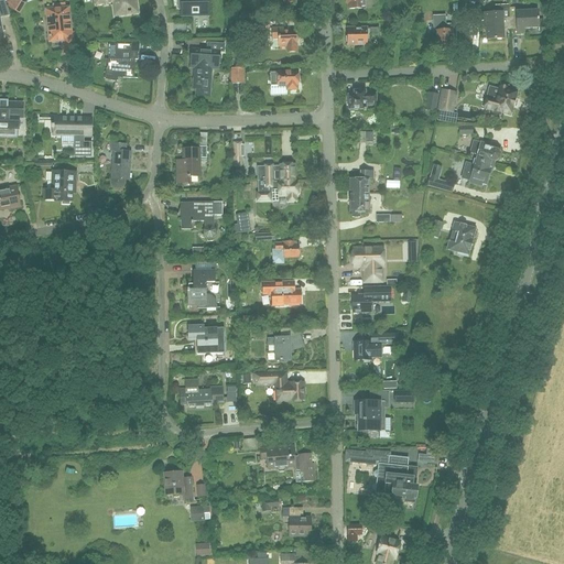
[(0,0),(0,36),(2,36),(0,23),(0,17),(10,15),(4,0),(0,0)]
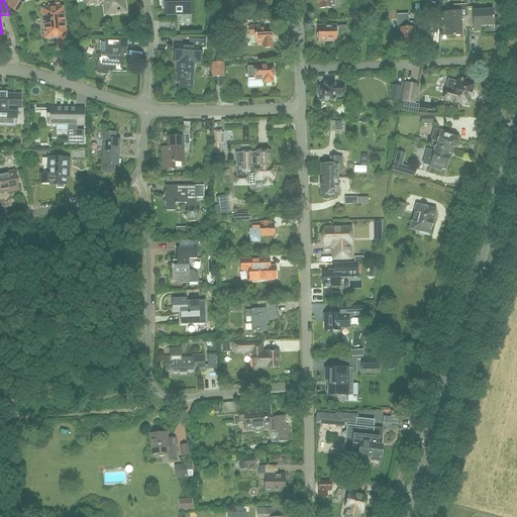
[(15,0),(14,4),(27,8),(29,0),(15,0)]
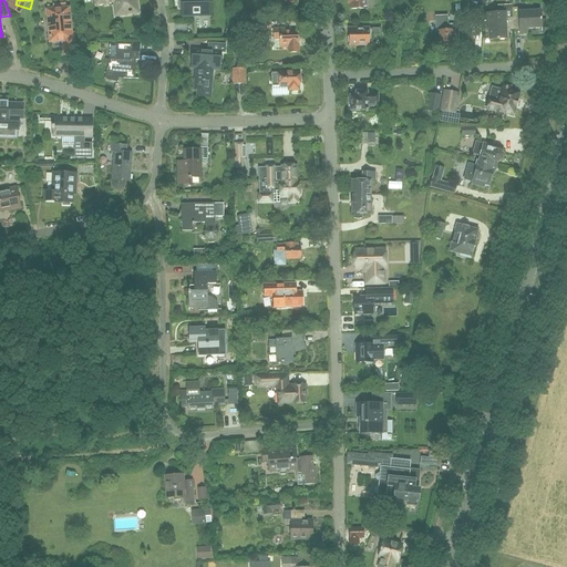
[(96,0),(98,3),(112,1),(114,16),(137,12),(135,0),(96,0)]
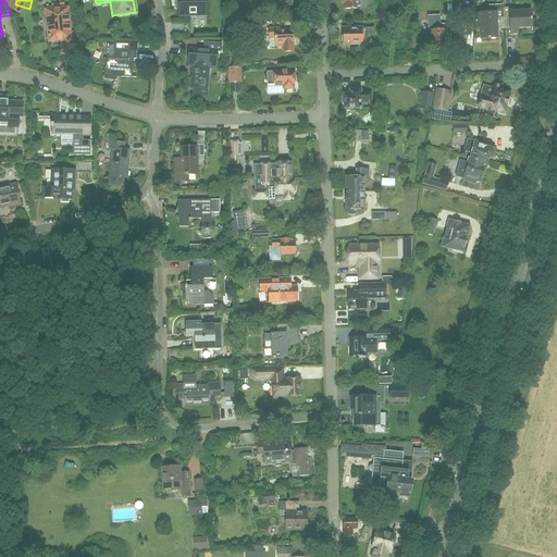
[(178,10),(178,16),(207,15),(206,0),(175,0),(175,8),(176,10),(178,10)]
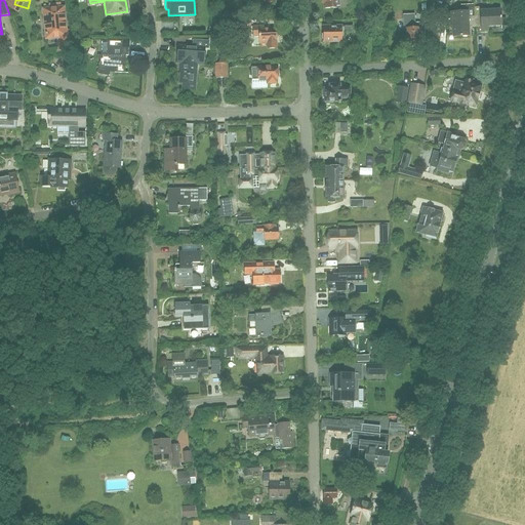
[(49,8),(48,8),(43,9),(45,30),(46,39),(57,38),(58,51),(69,50),(64,7),(62,7),(61,2),(48,3),(49,8)]
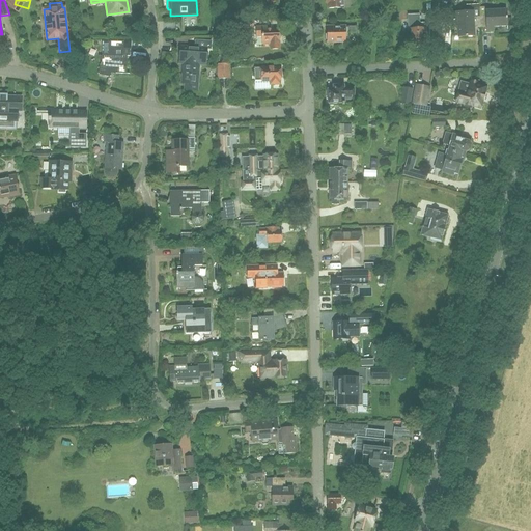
[(456,19),(457,37),(475,36),(474,28),(480,28),(479,7),(479,4),(464,5),(465,11),(453,12),(453,20),(456,19)]
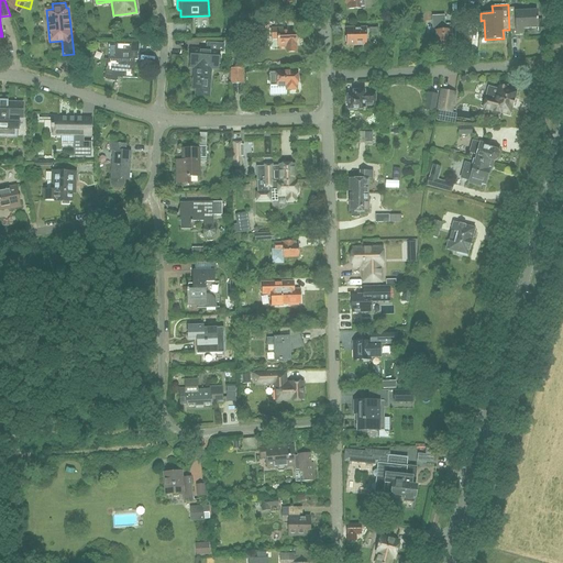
[(515,8),(508,8),(509,30),(516,30),(516,33),(523,33),(523,29),(538,28),(537,10),(515,11),(515,8)]
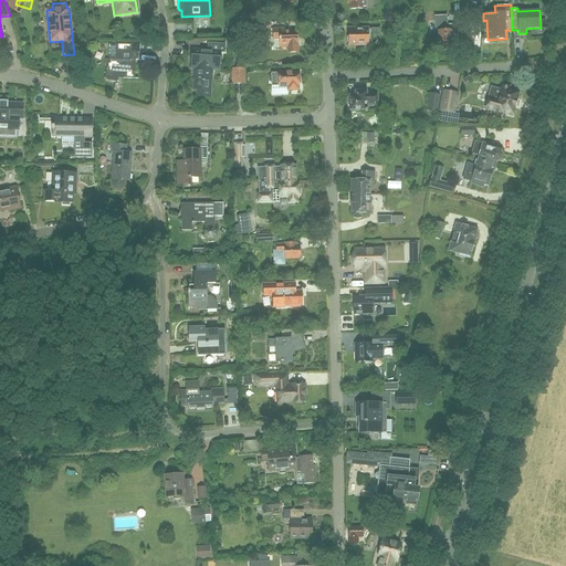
[(452,39),(453,39),(453,24),(448,24),(448,14),(435,16),(435,32),(438,32),(439,49),(441,49),(441,51),(447,50),(447,49),(453,49),(452,39)]
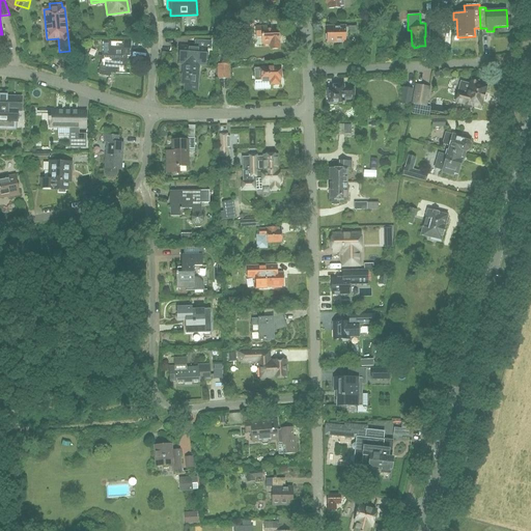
[(218,24),(218,35),(227,35),(227,24),(218,24)]
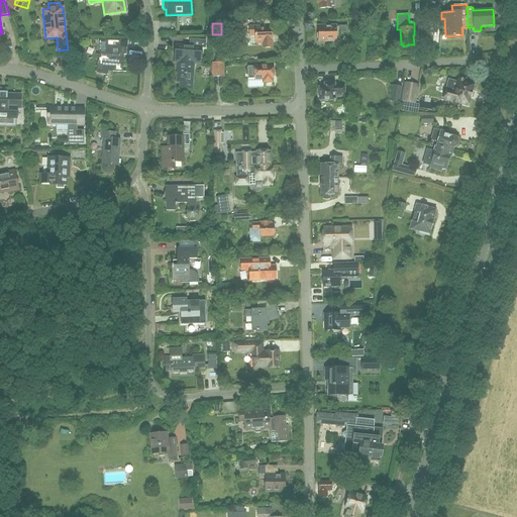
[(263,48),(273,47),(272,27),(264,28),(264,25),(249,26),(249,36),(254,35),(254,43),(263,42),(263,48)]
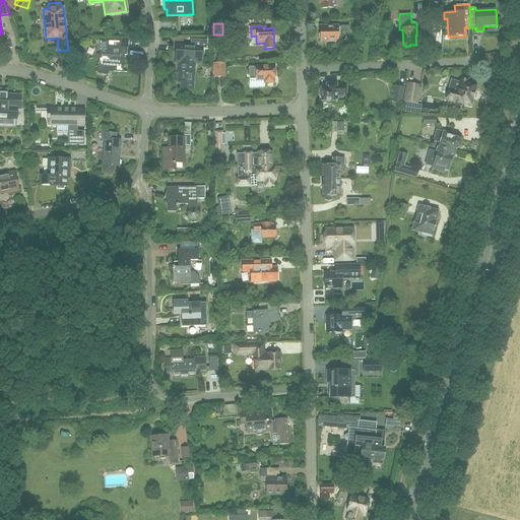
[(348,26),(338,26),(320,26),(320,41),(341,41),(341,33),(348,33),(348,26)]
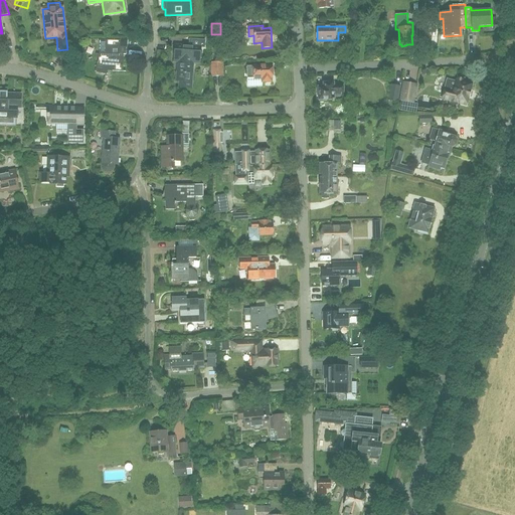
[(121,40),(106,39),(106,53),(99,52),(99,54),(97,53),(97,60),(98,60),(95,71),(96,71),(96,72),(107,74),(107,73),(108,73),(108,70),(123,71),(123,54),(126,54),(126,47),(121,47),(121,40)]
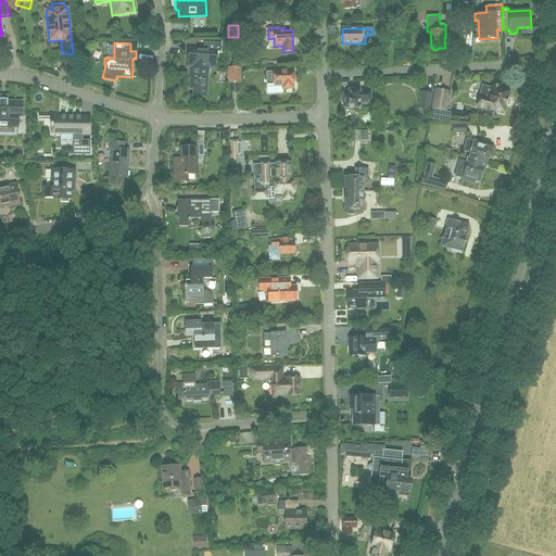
[(204,50),(189,49),(188,65),(193,66),(192,77),(191,77),(190,87),(193,87),(193,93),(206,95),(209,70),(216,70),(217,51),(220,51),(222,43),(204,42),(204,50)]
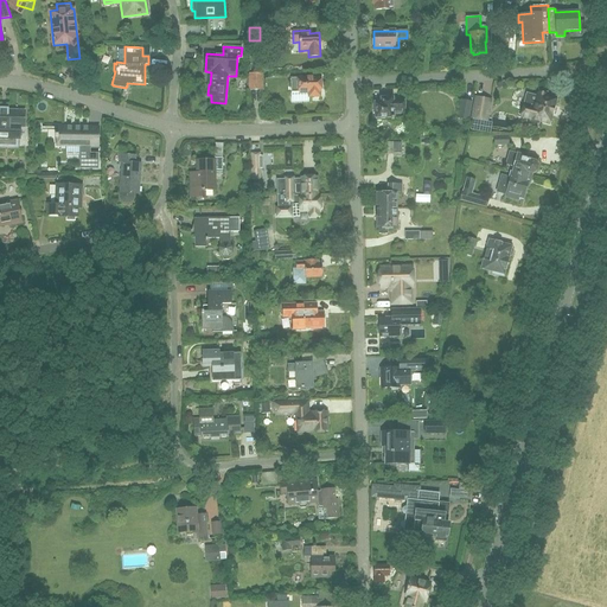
[(248,74),(248,90),(263,90),(263,74),(248,74)]
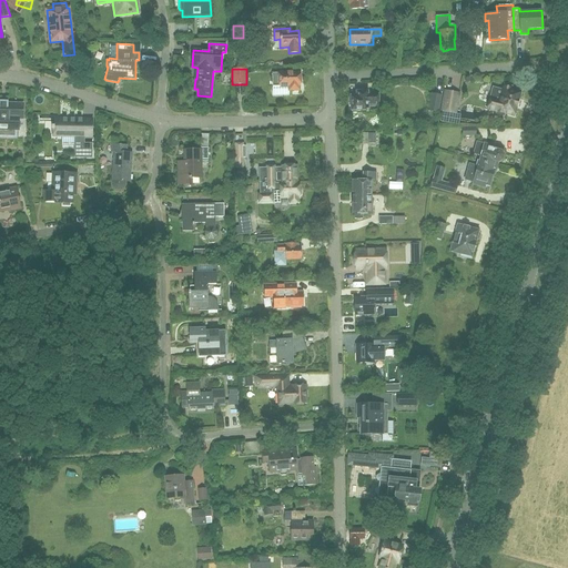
[(281,72),(272,73),(273,87),(273,95),(290,94),(290,90),(298,90),(298,87),(300,87),(300,83),(302,83),(302,74),(298,75),(298,72),(281,72)]
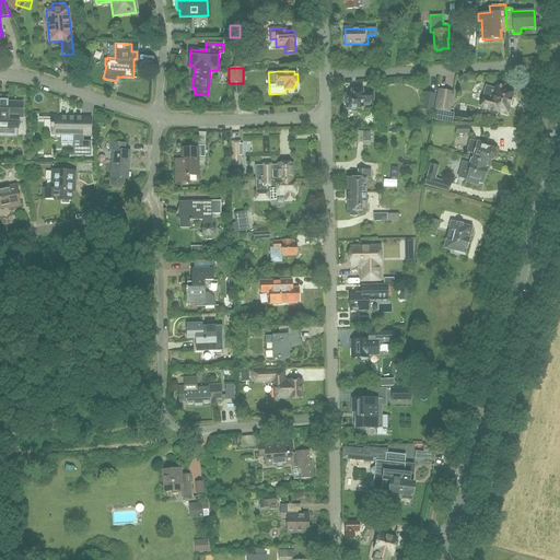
[(505,85),(497,83),(496,89),(486,85),(482,98),(480,108),(489,111),(489,112),(497,114),(498,113),(506,115),(513,90),(504,88),(505,85)]
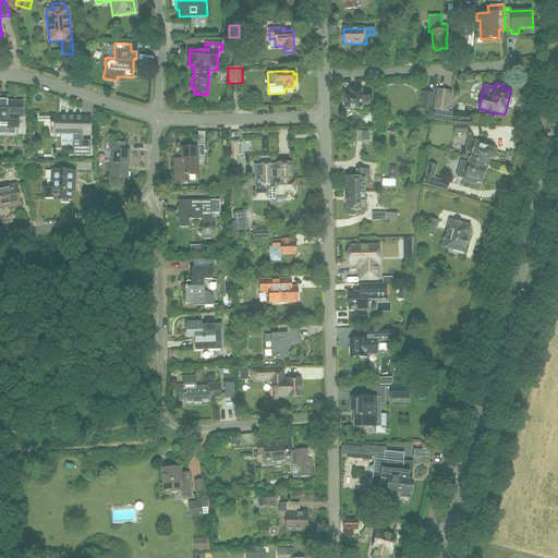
[(434,108),(448,111),(451,92),(437,88),(434,108)]
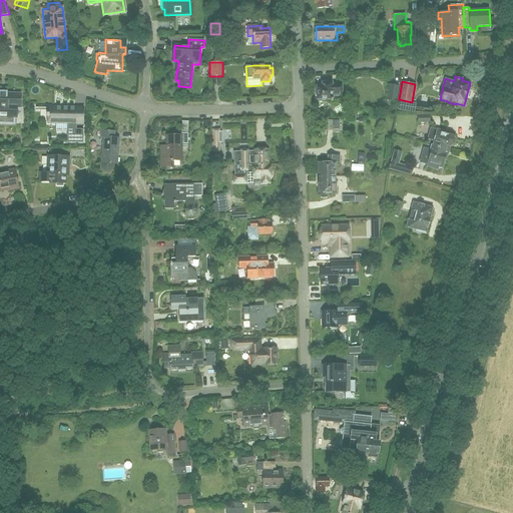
[(322,86),(316,87),(317,100),(333,100),(333,95),(342,95),(342,82),(333,83),(333,82),(322,82),(322,86)]
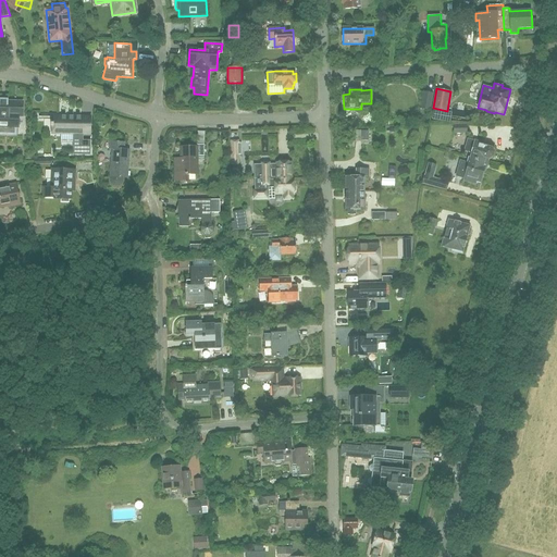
[(429,110),(431,94),(422,93),(420,109),(429,110)]
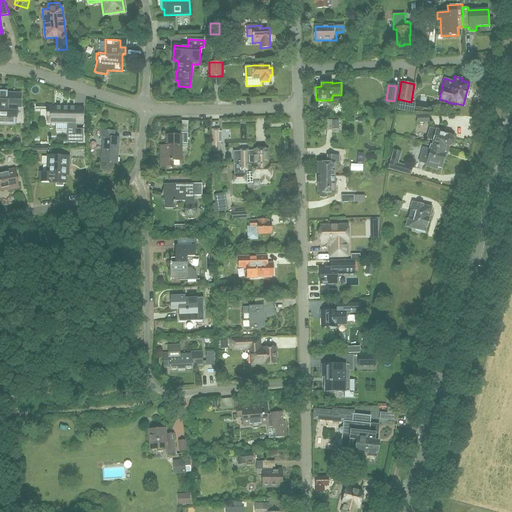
[(0,122),(13,123),(13,117),(16,117),(17,107),(20,107),(21,94),(0,92),(0,122)]
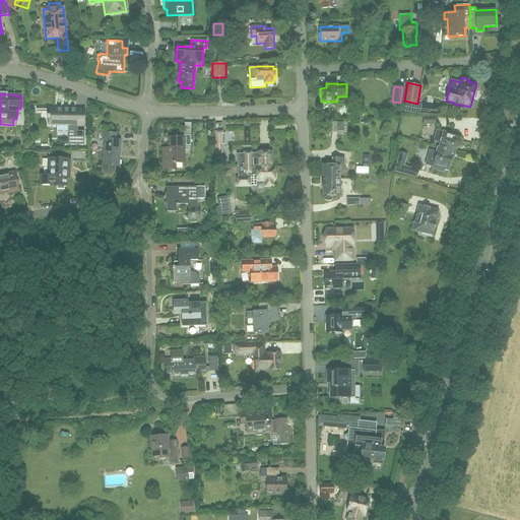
[(45,118),(45,125),(68,125),(67,144),(84,144),(84,131),(77,131),(77,125),(85,126),(85,109),(46,109),(45,115),(44,118),(45,118)]
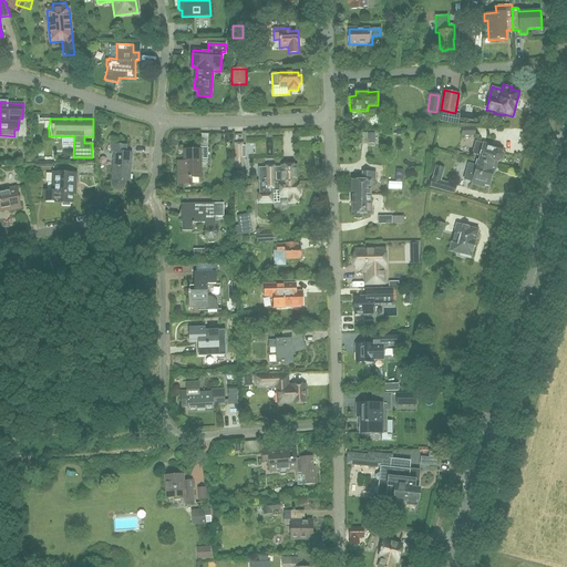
[(462,136),(475,135),(475,126),(461,126),(462,136)]
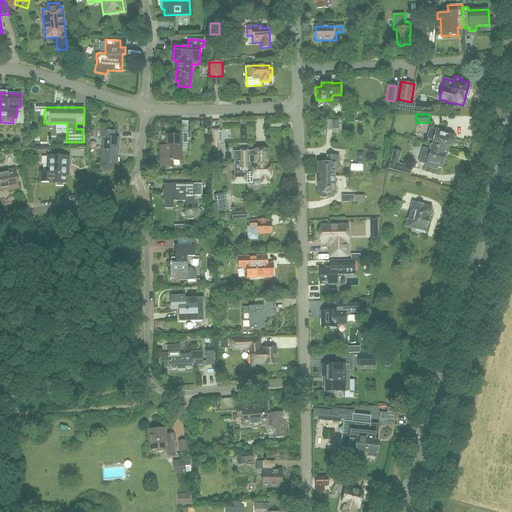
[(221,127),(223,139),(229,139),(227,126),(221,127)]
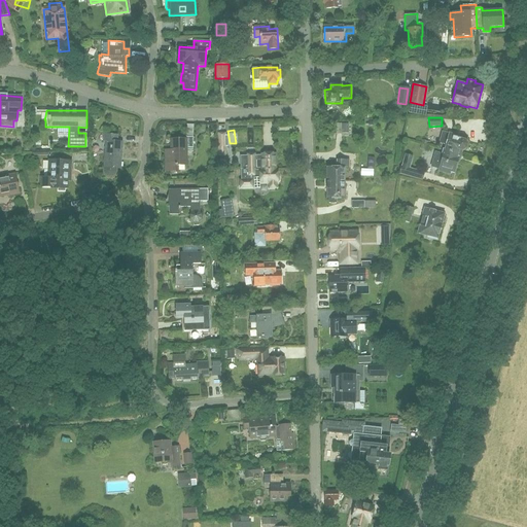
[(446,145),(445,149),(461,153),(462,149),(466,148),(467,144),(465,140),(463,140),(464,137),(449,133),(442,131),(438,143),(446,145)]
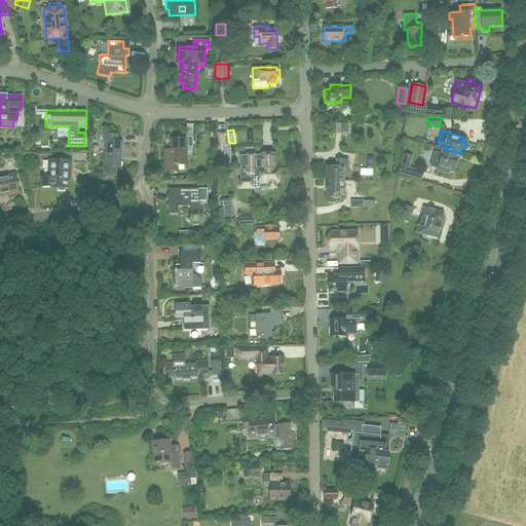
[(224,132),(217,132),(218,153),(225,153),(225,144),(227,144),(227,134),(224,134),(224,132)]
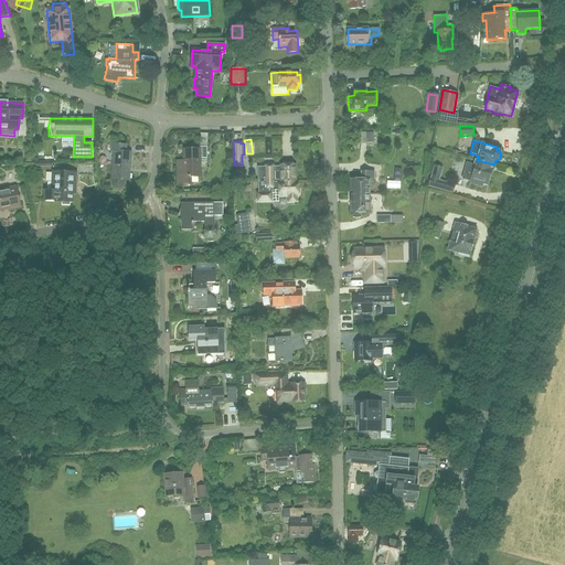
[(125,181),(125,180),(129,181),(131,151),(126,151),(126,145),(112,144),(112,151),(114,151),(112,180),(113,183),(114,185),(116,187),(118,188),(120,188),(123,185),(125,184),(125,181)]
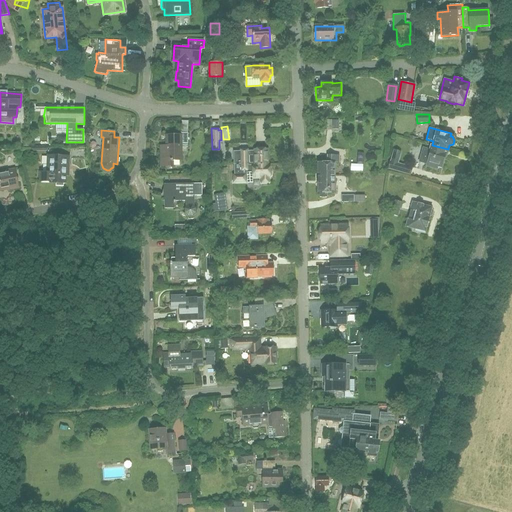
[(182,160),(182,144),(188,144),(188,132),(181,133),(181,134),(166,135),(166,147),(160,147),(160,167),(173,167),(173,161),(182,160)]
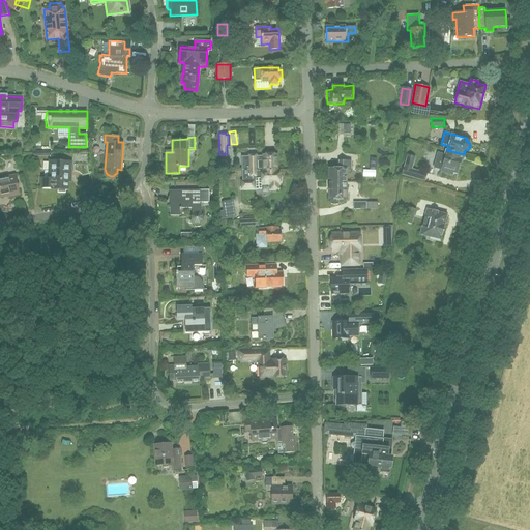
[(437,152),(433,168),(441,170),(441,172),(452,175),(453,173),(457,174),(460,163),(462,163),(464,155),(447,150),(445,149),(444,154),(437,152)]
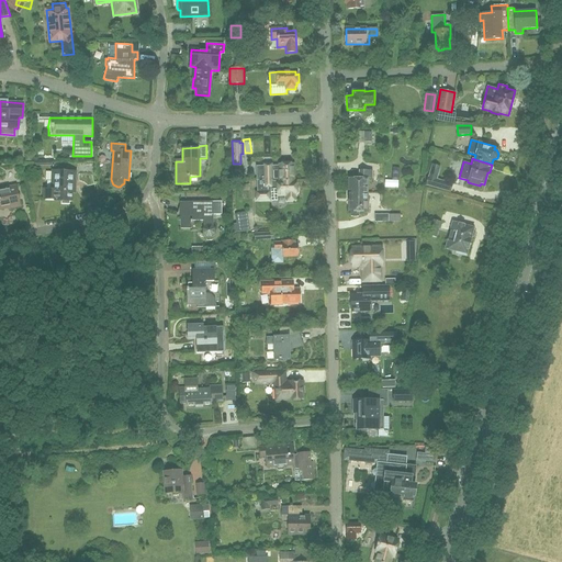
[(103,169),(103,159),(92,159),(92,169),(103,169)]
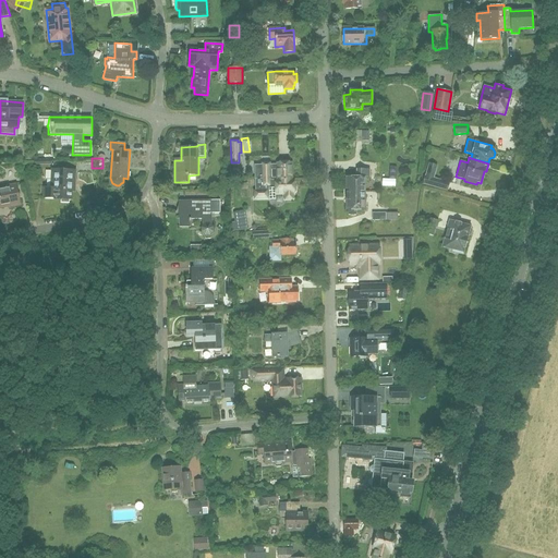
[(255,179),(293,179),(292,162),(289,162),(289,161),(279,161),(279,162),(276,162),(276,169),(270,169),(270,164),(262,164),(262,165),(254,165),(255,173),(255,179)]
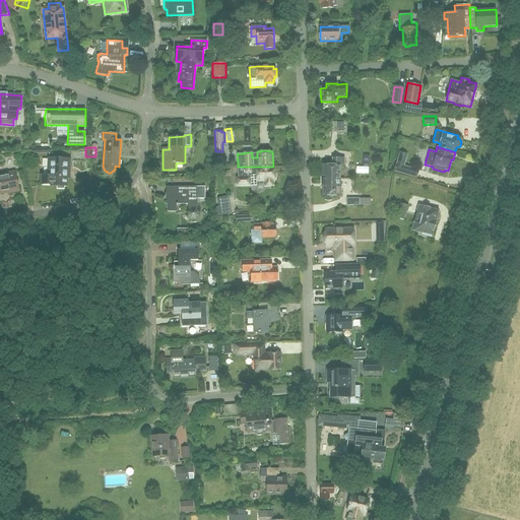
[(70,159),(48,157),(48,175),(41,175),(41,185),(57,186),(57,189),(64,189),(64,186),(66,186),(67,175),(69,175),(70,159)]
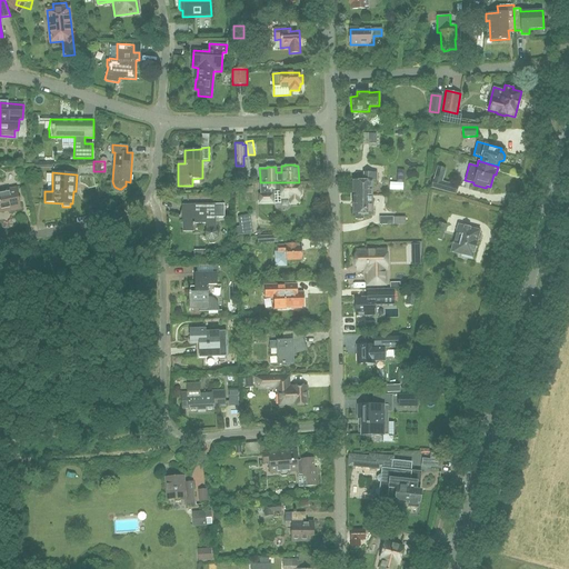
[(363,181),(353,181),(353,198),(363,198),(363,195),(372,195),(372,182),(378,182),(378,172),(363,172),(363,181)]
